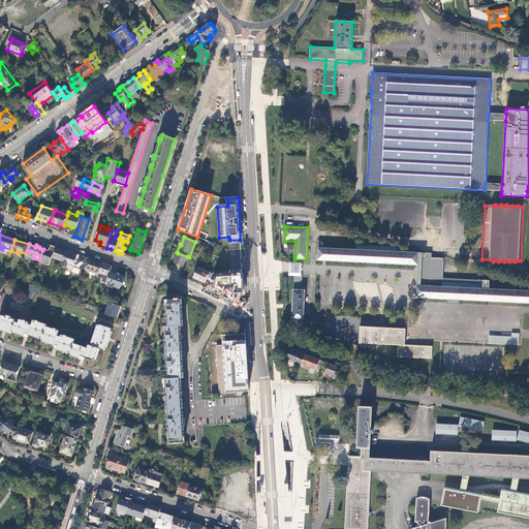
[(42,250),(39,259),(39,261),(38,263),(42,265),(44,263),(50,266),(53,257),(56,247),(53,246),(51,247),(49,250),(47,251),(42,250)]
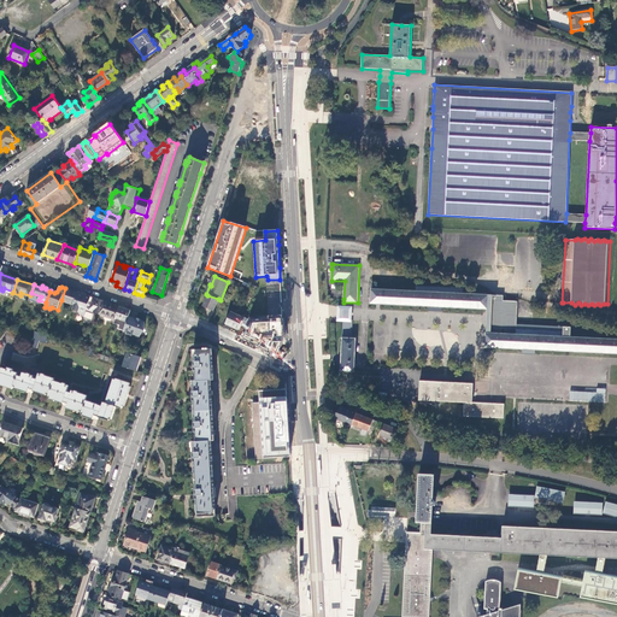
[(481,310),(487,310),(488,295),(463,294),(463,289),(416,287),(416,292),(371,289),(370,304),(377,304),(481,309),(481,310)]
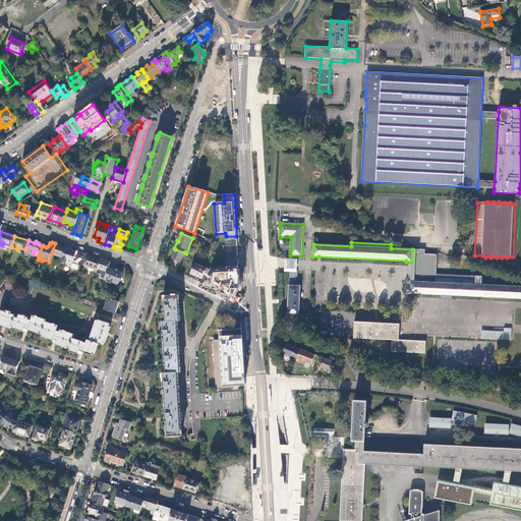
[(55,243),(52,253),(62,257),(66,246),(59,244),(55,243)]
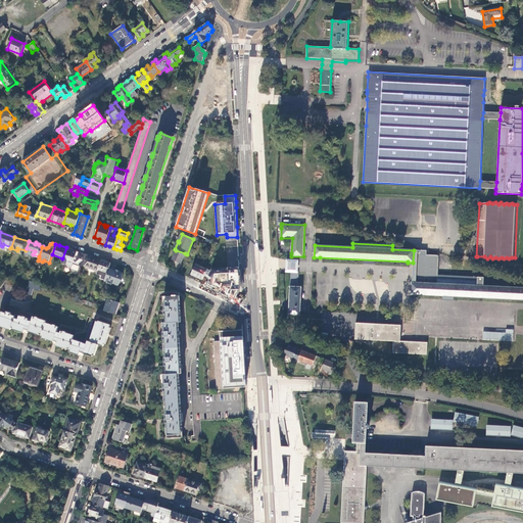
[(62,258),(61,263),(66,265),(67,267),(72,269),(74,260),(78,251),(70,249),(66,247),(62,258)]
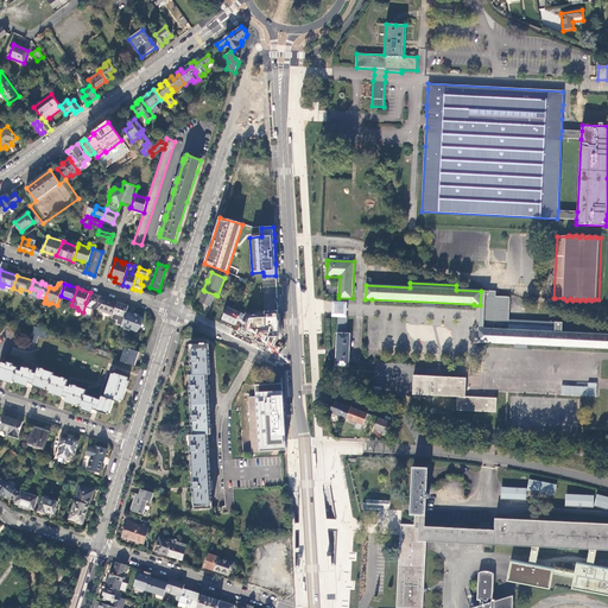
[(29,296),(38,299),(38,298),(38,296),(40,292),(31,289),(30,291),(29,296)]
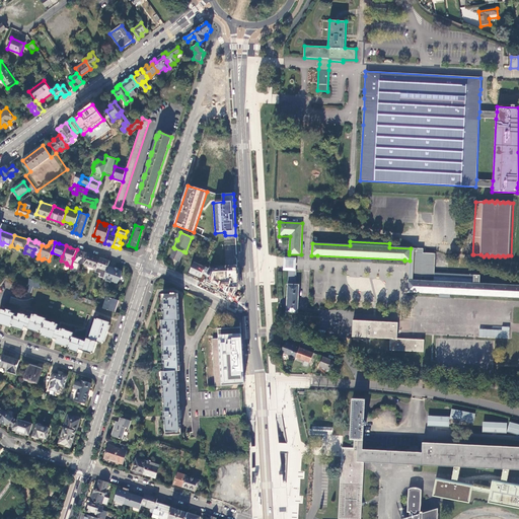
[(183,251),(174,248),(170,257),(179,262),(183,251)]
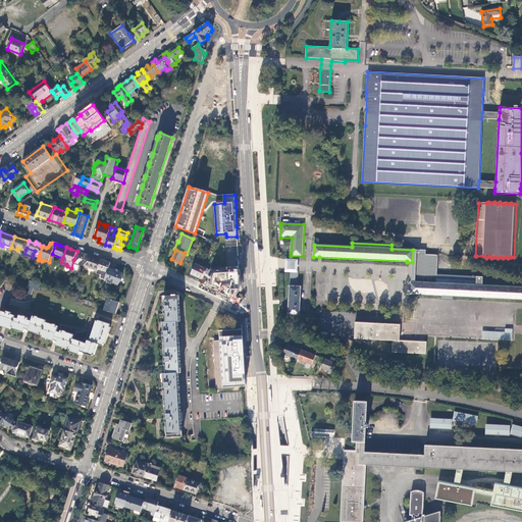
[(413,250),(412,262),(412,281),(436,283),(437,278),(438,255),(425,254),(425,250),(413,250)]
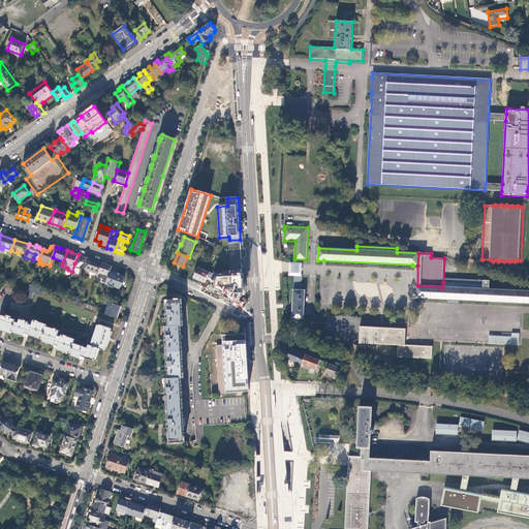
[(79,254),(74,263),(76,265),(75,266),(85,270),(89,258),(83,256),(79,254)]
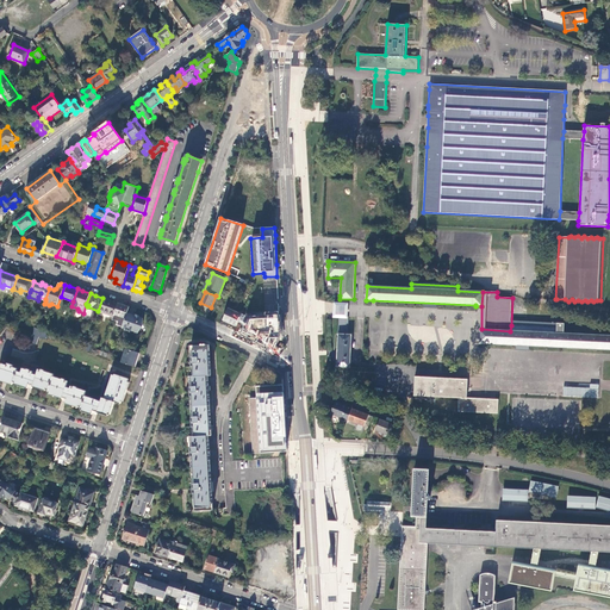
[(103,298),(98,311),(113,316),(118,303),(107,299),(103,298)]
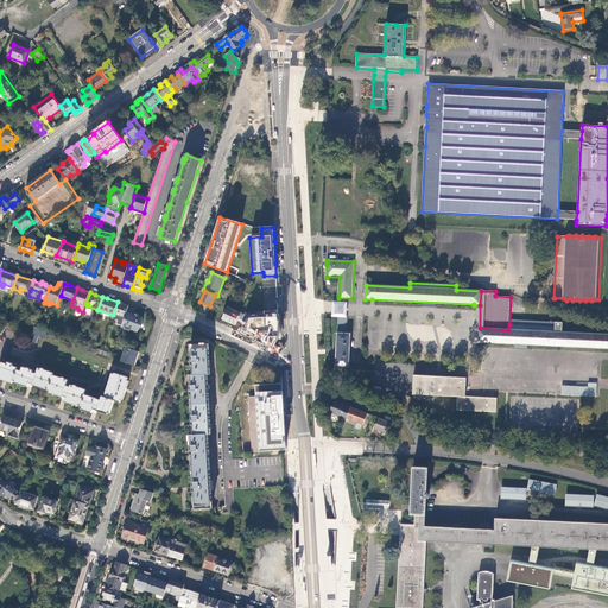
[(113,315),(112,318),(118,321),(116,324),(122,325),(127,311),(128,306),(122,304),(118,302),(113,315)]
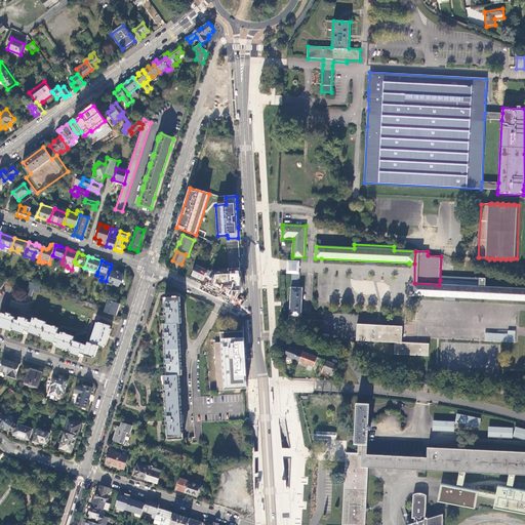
[(291,260),(287,260),(287,267),(286,274),(292,274),(299,275),(300,261),(291,260)]
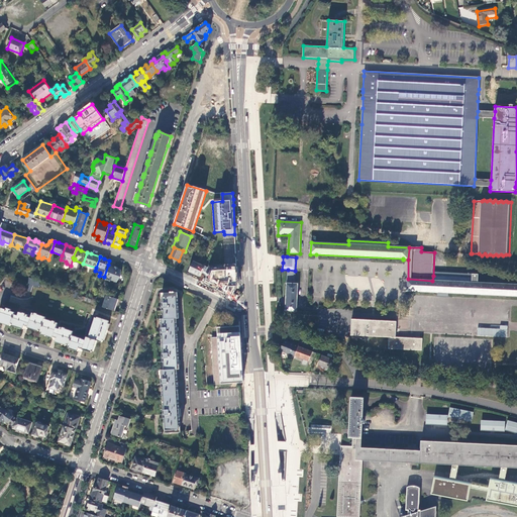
[(204,267),(193,262),(189,271),(200,277),(204,267)]
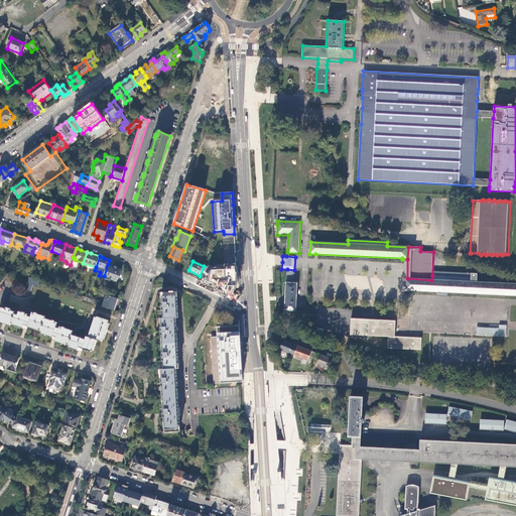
[(108,264),(104,276),(104,277),(111,279),(113,283),(117,281),(119,274),(120,274),(121,269),(118,268),(118,267),(115,266),(114,267),(108,264)]
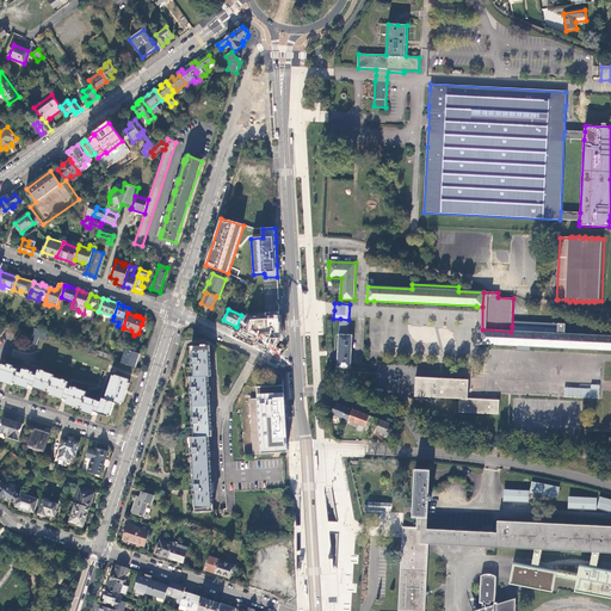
[(248,321),(241,335),(273,352),(281,343),(279,313),(265,313),(265,319),(248,321)]
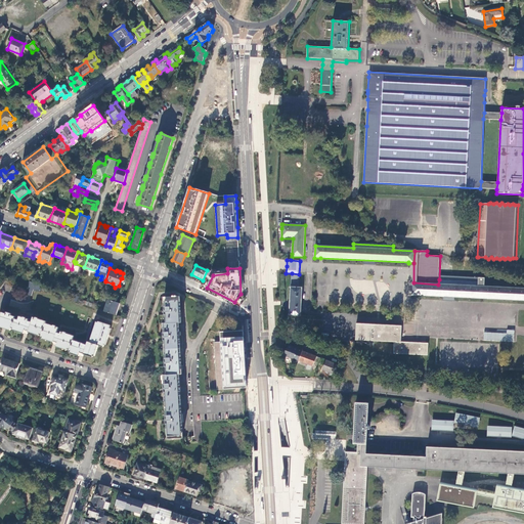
[(438,285),(413,282),(412,282),(411,291),(410,291),(409,293),(411,293),(411,295),(523,300),(523,288),(478,286),(478,281),(439,279),(438,285)]
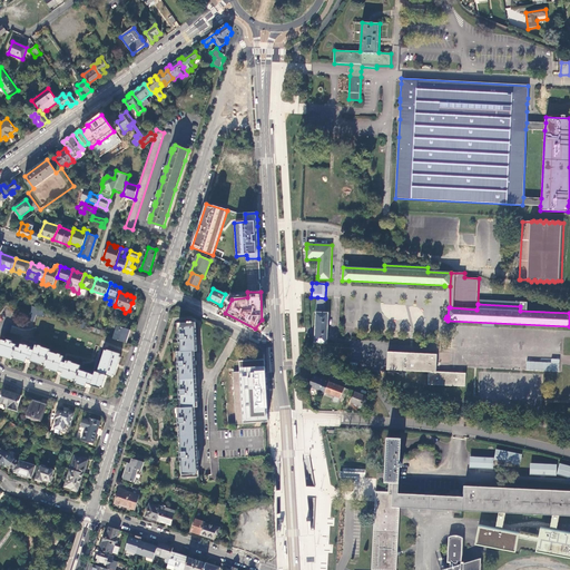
[(45,311),(33,306),(31,312),(38,314),(41,316),(43,317),(45,315),(43,315),(45,311)]
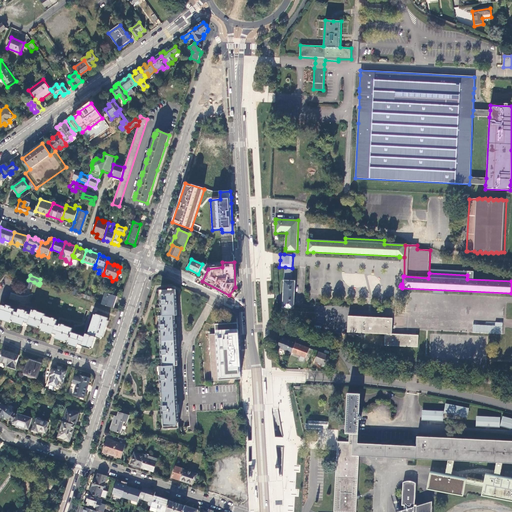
[(28,280),(25,287),(31,289),(34,282),(28,280)]
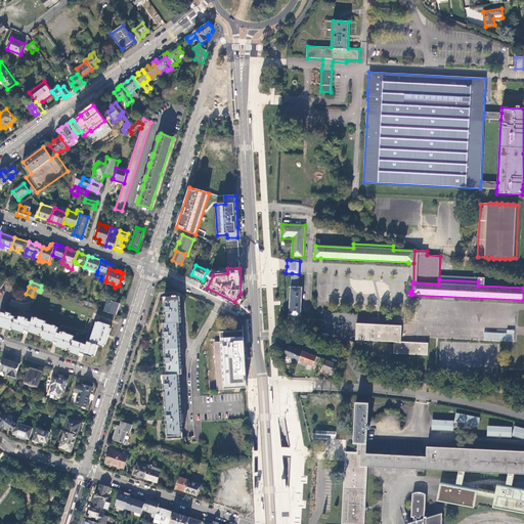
[(290,315),(301,315),(302,289),(302,288),(299,288),(292,288),(291,288),(291,302),(290,314),(290,315)]
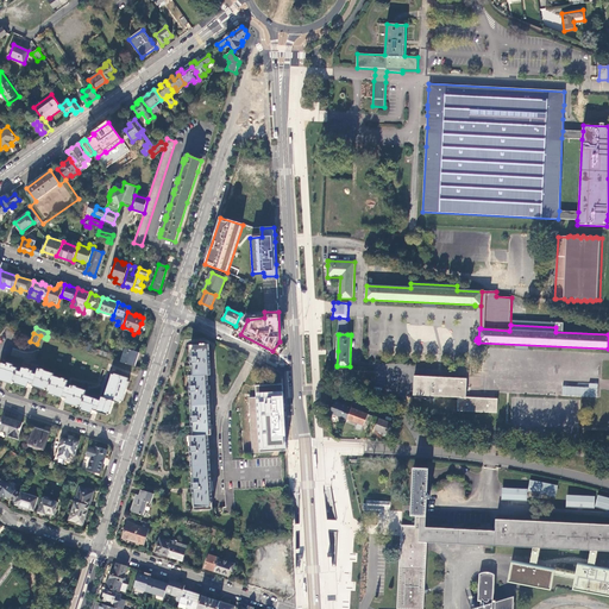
[(194,493),(195,509),(213,508),(208,435),(211,434),(208,375),(211,375),(209,345),(192,346),(193,356),(192,356),(192,360),(192,366),(193,365),(194,376),(190,376),(192,387),(190,387),(190,390),(190,396),(192,396),(193,416),(192,416),(193,420),(193,426),(194,426),(194,435),(192,435),(192,446),(190,446),(190,451),(192,456),(193,456),(194,482),(193,482),(193,488),(193,493),(194,493)]
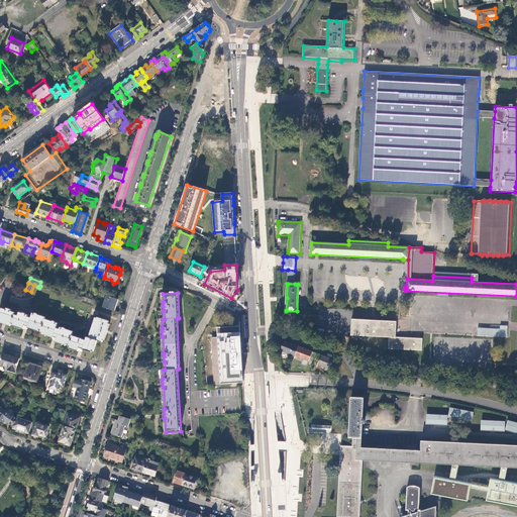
[(118,299),(107,295),(103,307),(114,311),(118,299)]
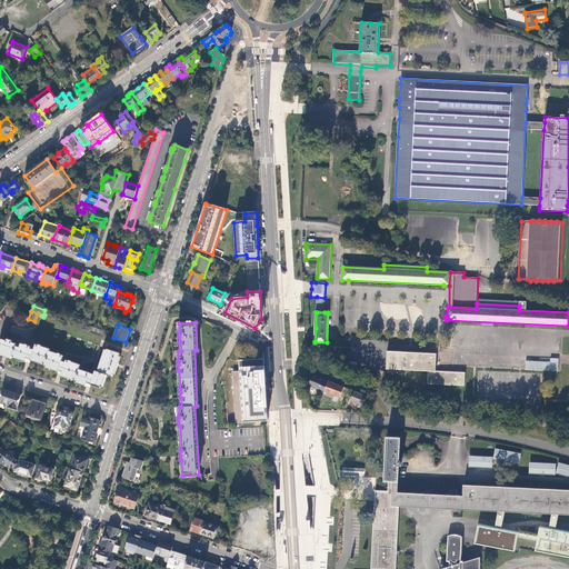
[(88,385),(100,389),(101,388),(103,388),(108,376),(112,378),(113,375),(116,376),(121,357),(119,356),(120,353),(108,349),(107,350),(106,350),(98,370),(100,371),(100,372),(96,371),(95,375),(91,373),(91,372),(80,369),(81,365),(67,360),(67,362),(63,361),(65,356),(51,351),(51,349),(38,345),(36,350),(32,349),(32,347),(22,343),(21,348),(17,346),(18,345),(13,342),(13,341),(8,339),(8,340),(3,339),(1,343),(0,345),(0,356),(11,360),(12,357),(15,358),(13,360),(26,363),(27,361),(43,366),(43,365),(46,366),(45,368),(47,368),(46,369),(62,375),(61,378),(73,382),(73,380),(76,381),(76,383),(77,383),(77,385),(87,388),(88,385)]
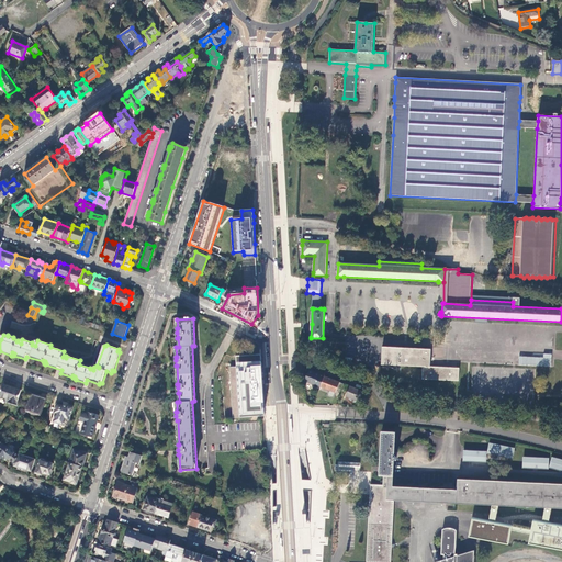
[(422,379),(459,380),(459,368),(429,367),(430,349),(382,347),(381,364),(423,366),(422,379)]
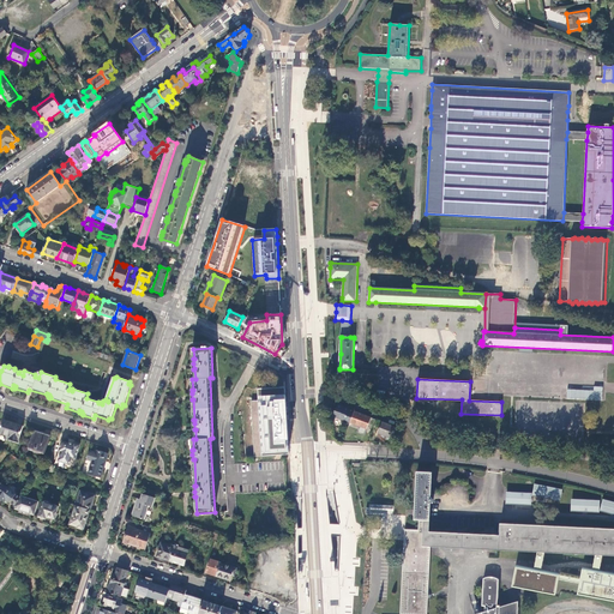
[(593,386),(593,390),(566,389),(566,399),(602,401),(603,386),(593,386)]
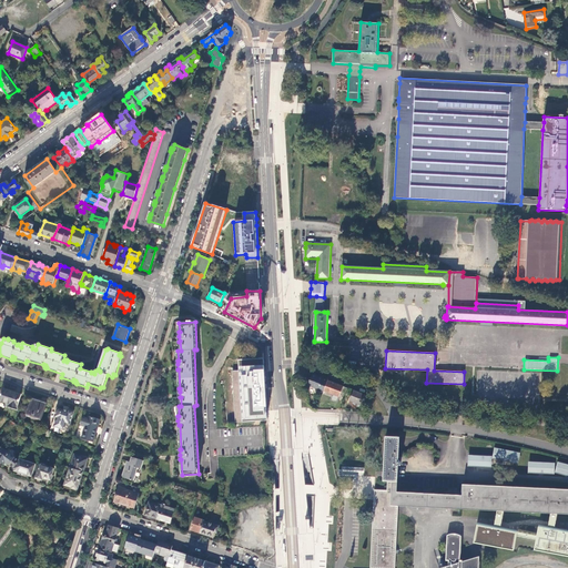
[(232,371),(236,423),(264,421),(260,358),(237,361),(239,371),(232,371)]
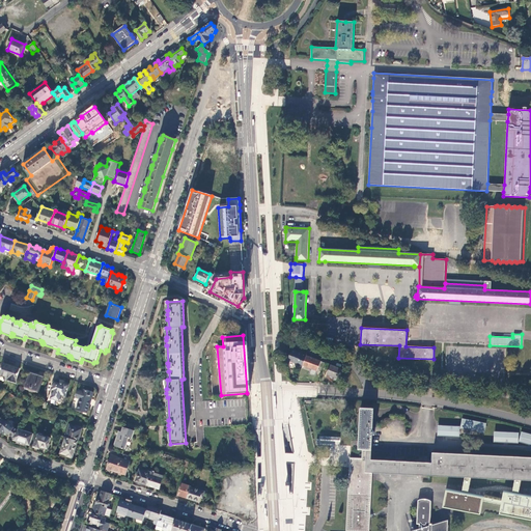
[(315,358),(287,347),(284,351),(288,382),(289,383),(291,383),(294,384),(313,384),(314,378),(318,378),(317,384),(335,385),(338,384),(343,369),(342,367),(319,359),(318,363),(315,362),(315,358)]
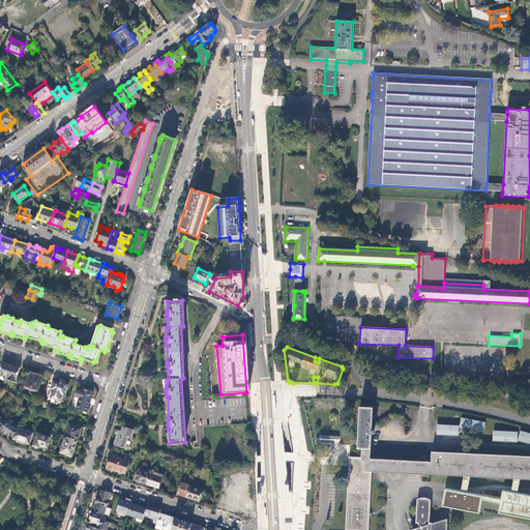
[(8,379),(16,382),(20,369),(3,362),(0,371),(0,374),(9,377),(8,379)]
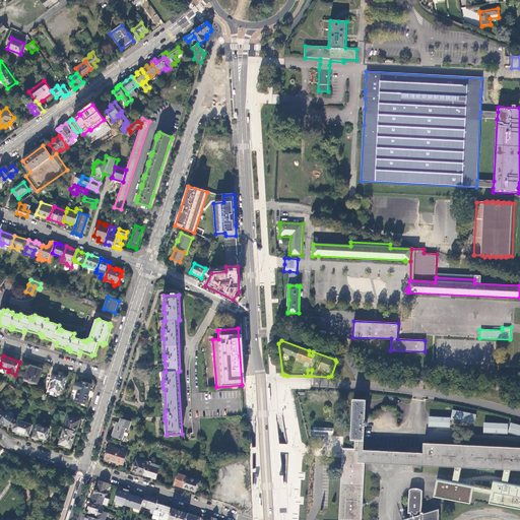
[(31,382),(38,384),(43,369),(37,367),(36,368),(29,366),(24,379),(31,382)]
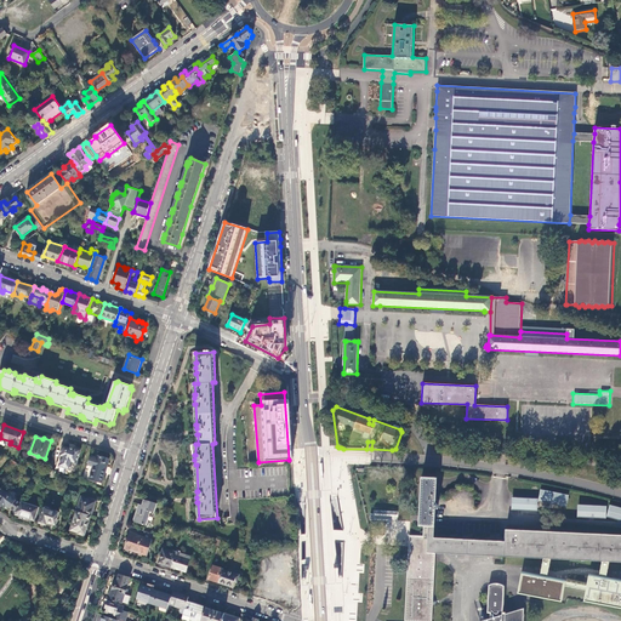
[(58,467),(70,471),(73,463),(77,465),(81,450),(74,449),(74,450),(63,446),(60,456),(62,457),(58,467)]
